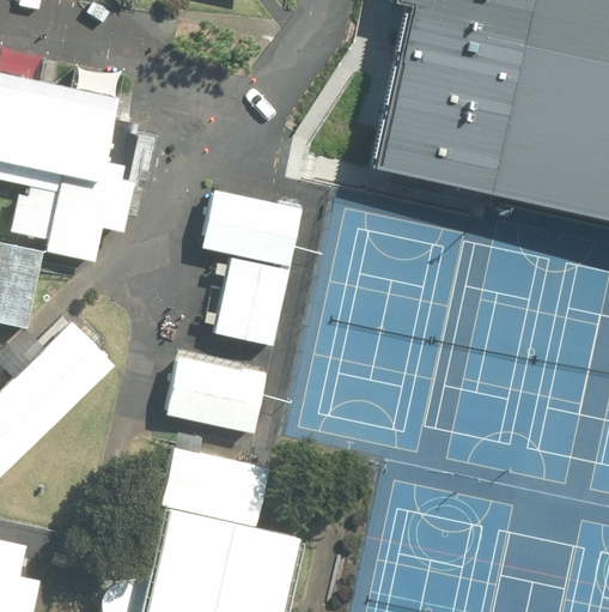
[(405,0),(371,169),(608,217),(608,0),(405,0)]
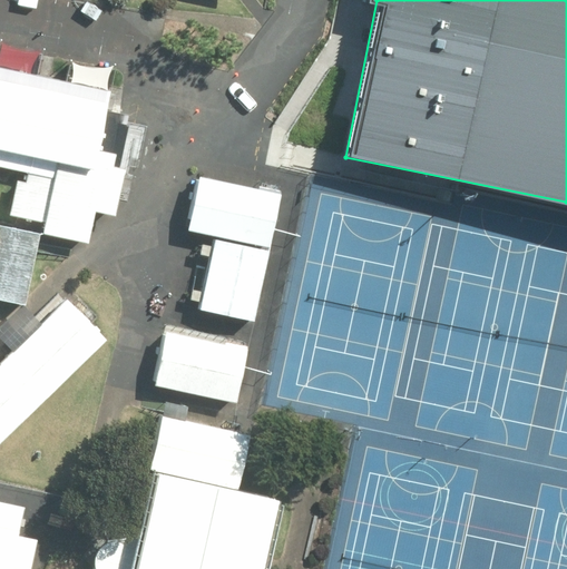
[(0,157),(17,160),(6,205),(41,213),(42,223),(85,232),(91,202),(113,206),(121,160),(109,158),(113,145),(97,141),(107,91),(0,69),(0,157)]
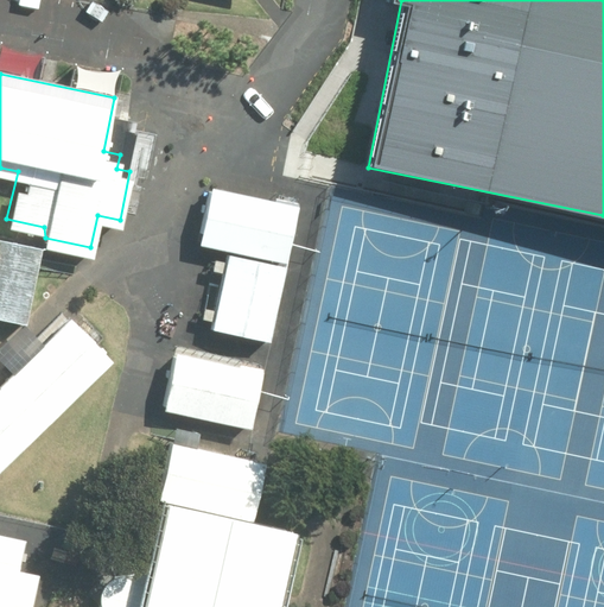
[(307,202),(208,182),(196,238),(296,258),(307,202)]
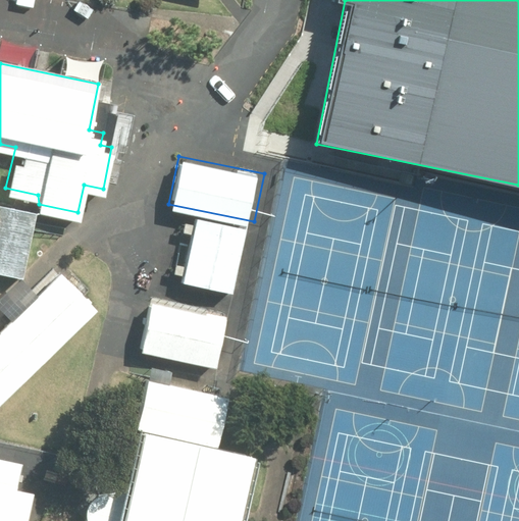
[(33,212),(0,204),(0,272),(17,277),(33,212)]
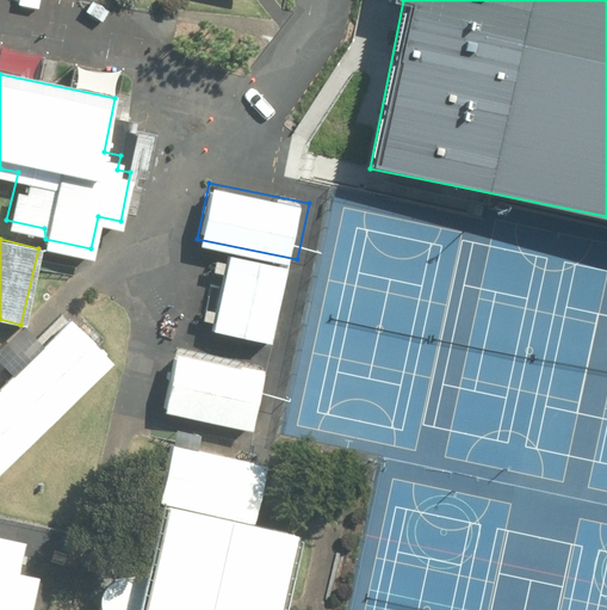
[(293,269),(228,256),(212,332),(278,345),(293,269)]
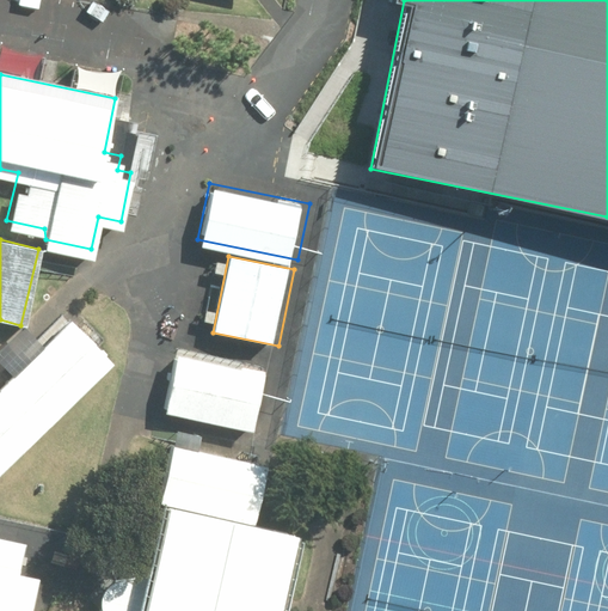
[(0,478),(118,364),(74,319),(0,391),(0,478)]
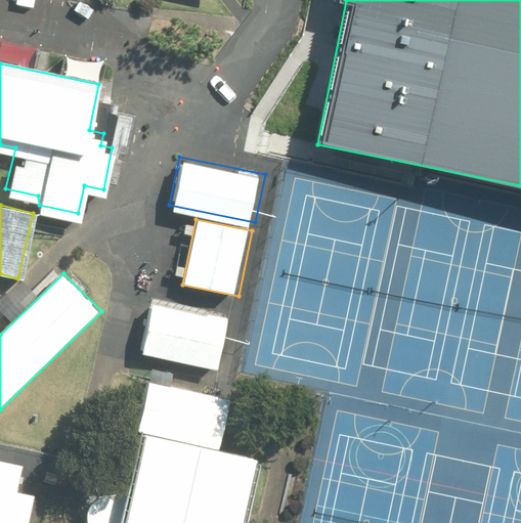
[(230,320),(153,305),(142,356),(220,373),(230,320)]
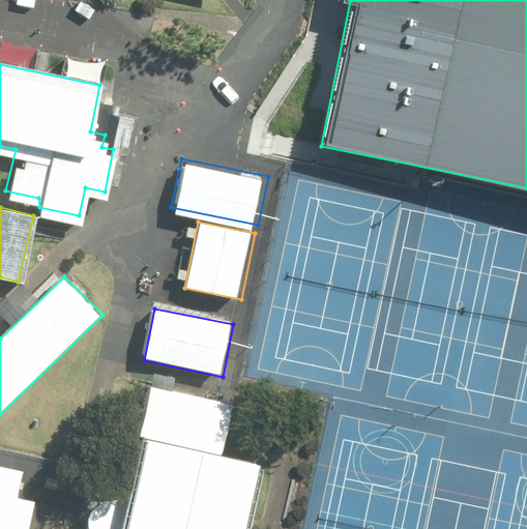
[(22,469),(0,465),(0,528),(253,528),(267,462),(222,452),(232,403),(150,386),(127,497),(112,499),(90,511),(86,528),(24,528),(30,501),(16,498),(22,469)]
